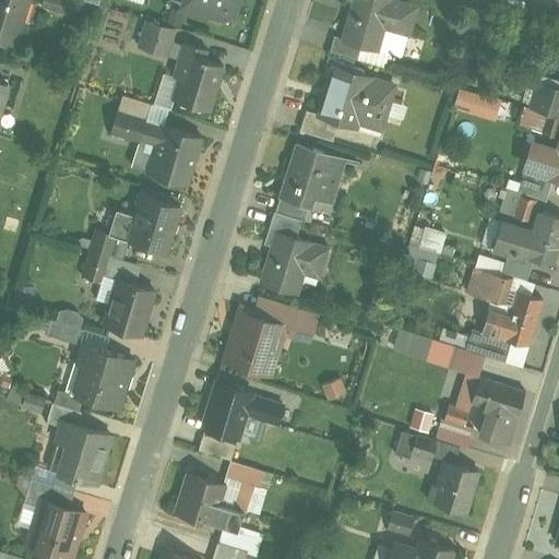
[(27,0),(0,0),(0,37),(15,42),(27,0)]
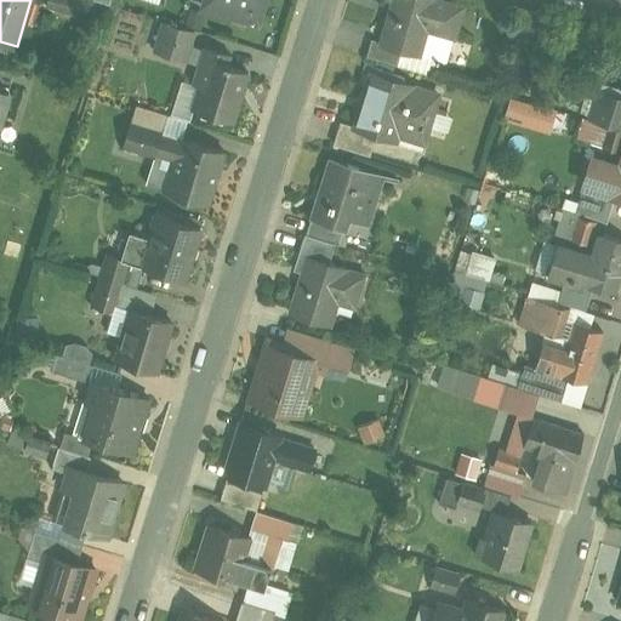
[(89,1),(84,0),(50,0),(49,6),(84,17),(89,1)]
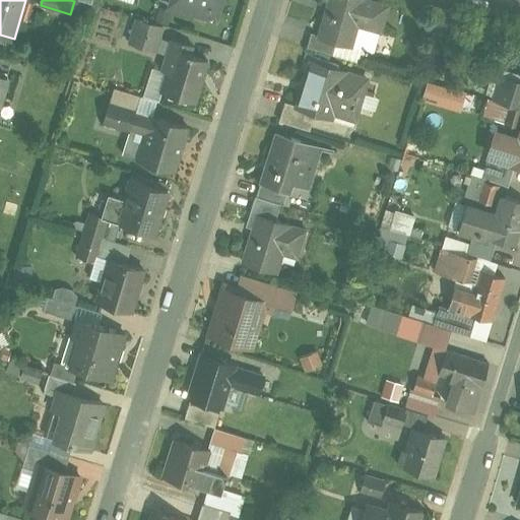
[(222,0),(193,0),(194,0),(191,12),(216,20),(222,0)]
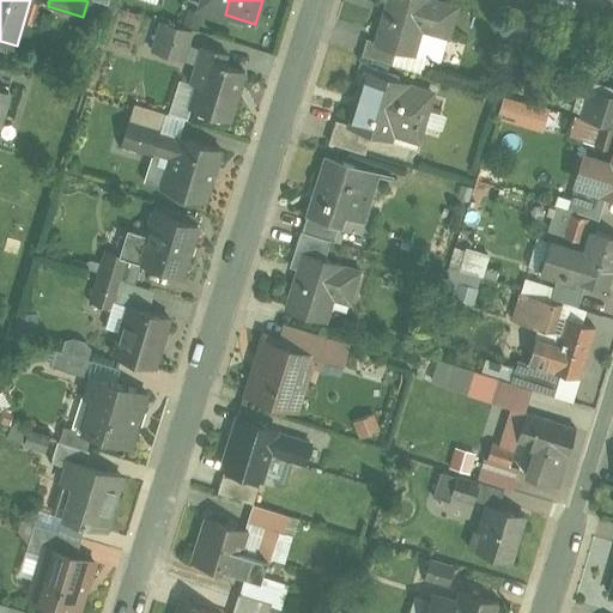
[(459,8),(429,0),(394,0),(390,17),(388,16),(380,43),(399,49),(416,54),(424,23),(450,31),(449,35),(450,35),(451,35),(459,8)]
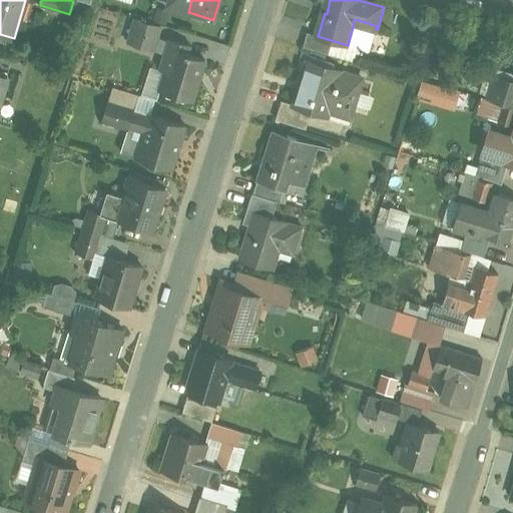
[(160,26),(136,19),(133,29),(157,37),(160,26)]
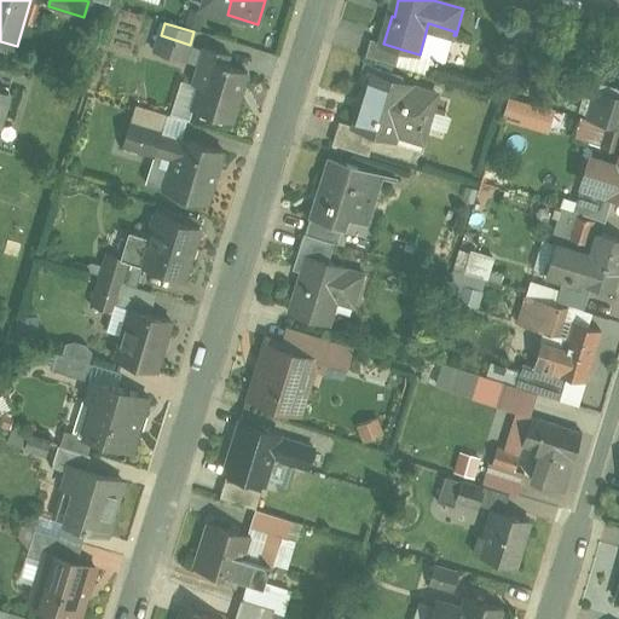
[(455,32),(428,23),(420,55),(446,63),(455,35),(453,35),(455,32)]
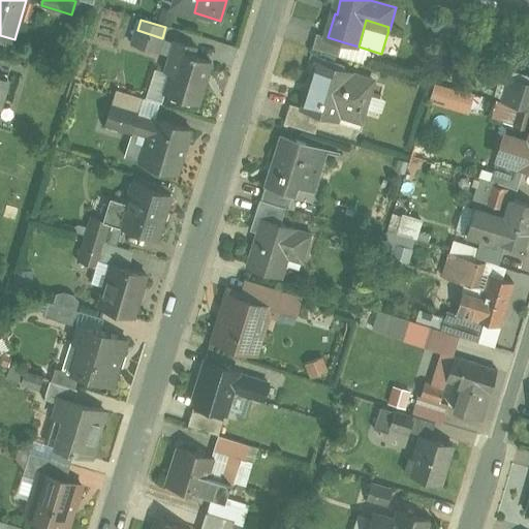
[(162,38),(137,30),(133,44),(158,52),(162,38)]
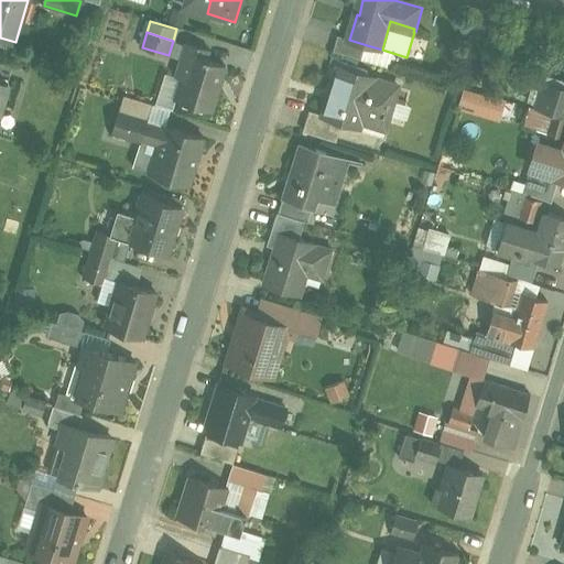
[(367,45),(349,40),(339,36),(335,53),(362,61),(367,45)]
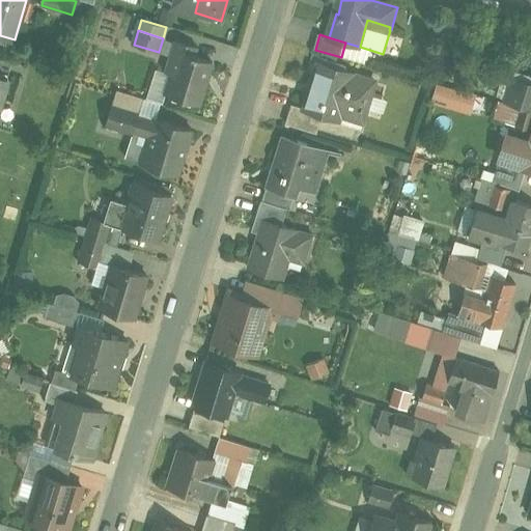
[(199,48),(175,40),(166,72),(171,74),(166,92),(200,103),(213,63),(197,58),(198,55),(196,55),(199,48)]
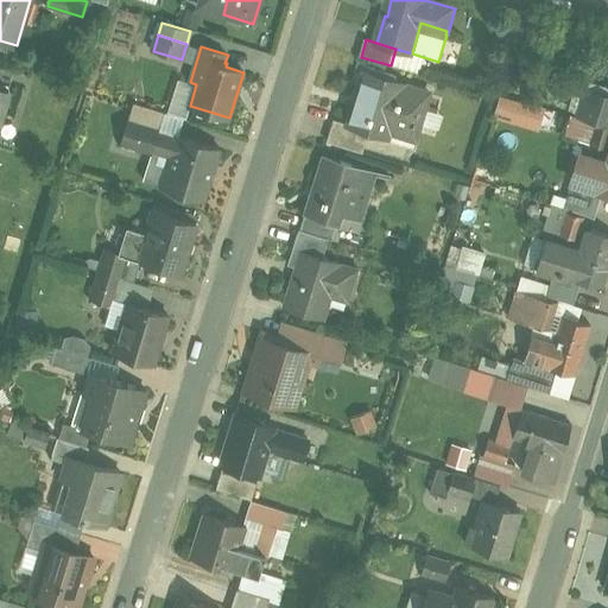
[(432,93),(367,73),(352,125),(350,126),(372,132),(379,134),(382,122),(417,133),(416,139),(417,140),(432,93)]
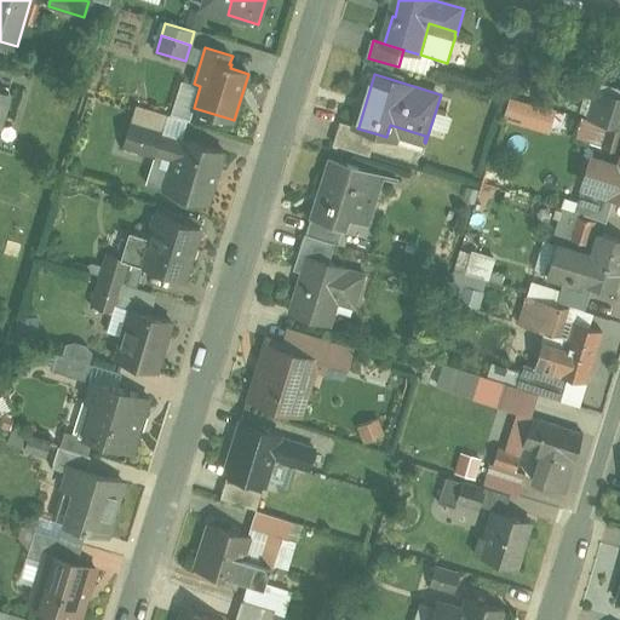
[(619,87),(606,82),(593,122),(612,127),(619,130),(619,87)]
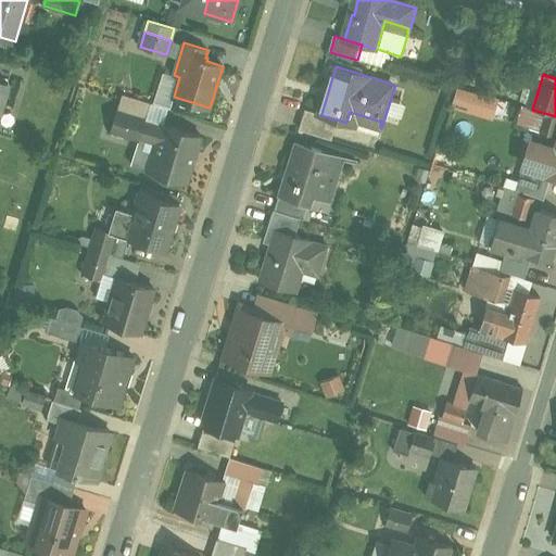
[(0,79),(0,112),(10,84),(0,79)]
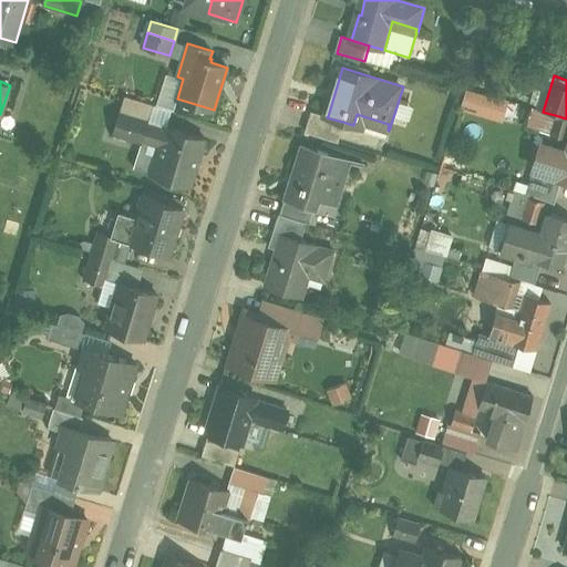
[(500,120),(504,100),(461,91),(456,112),(500,120)]
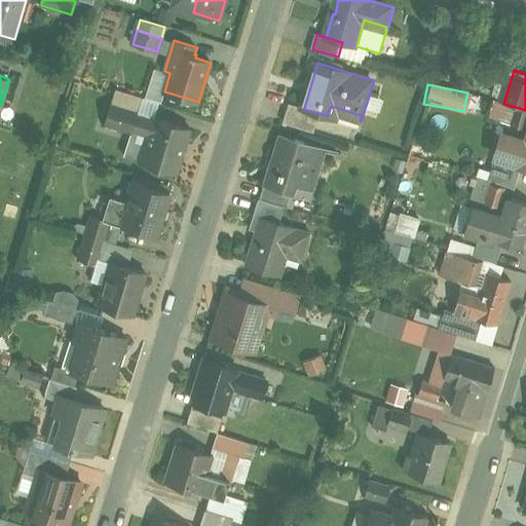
[(144,98),(116,89),(112,105),(139,113),(144,98)]
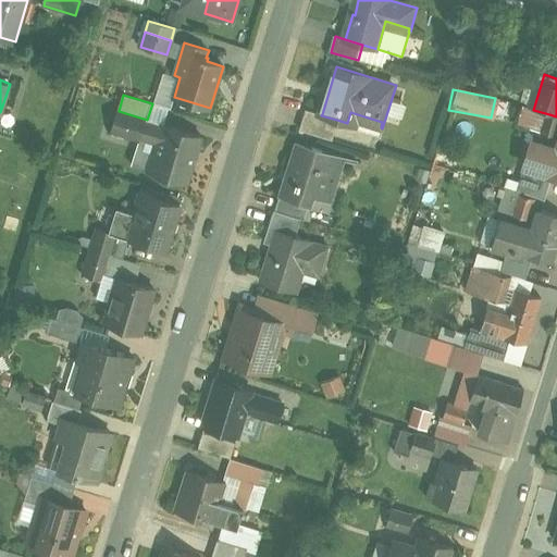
[(322,114),(307,109),(301,131),(334,140),(341,121),(321,115),(322,114)]
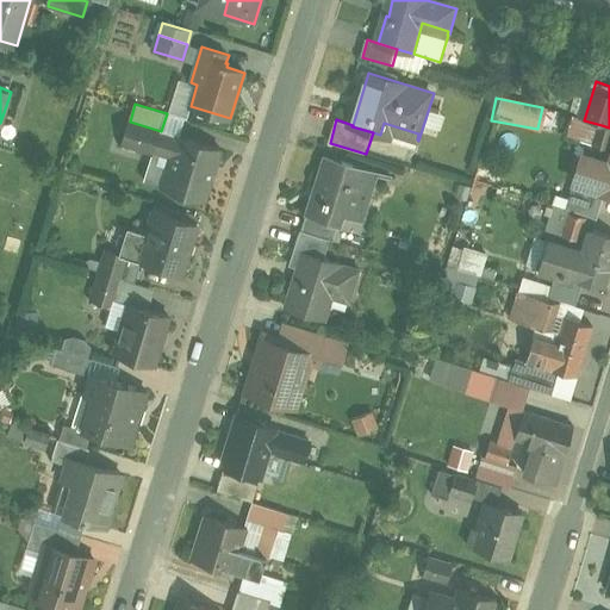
[(161,131),(130,122),(123,144),(154,154),(155,150),(161,131)]
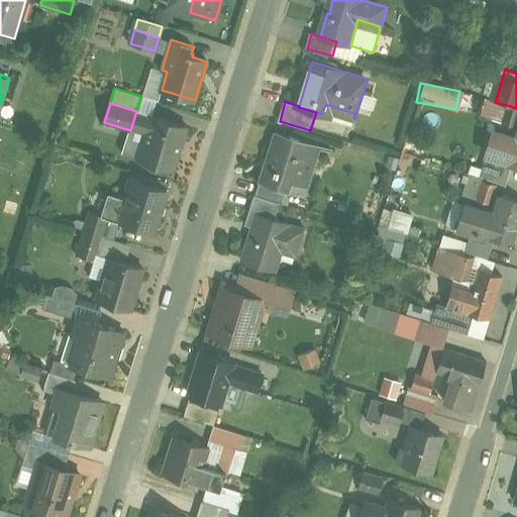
[(516,108),(510,106),(505,123),(516,126),(516,108)]
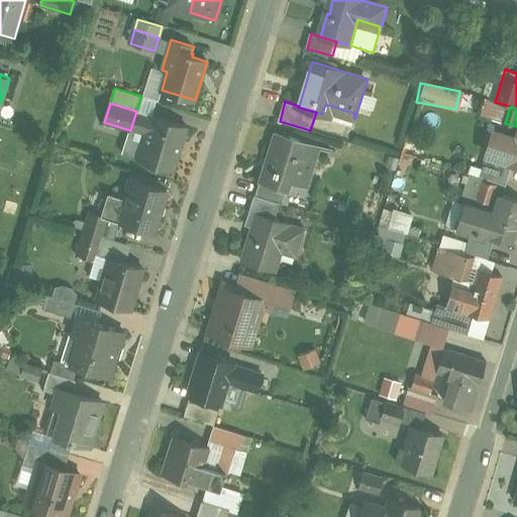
[(188,126),(151,115),(151,116),(136,111),(131,127),(146,131),(138,160),(175,171),(188,126)]
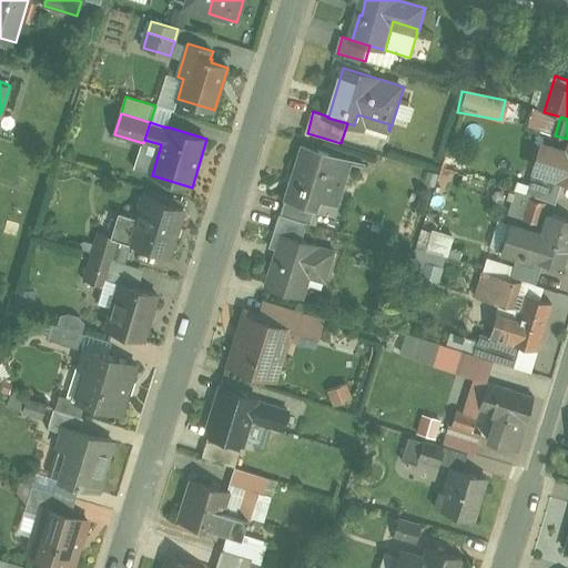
[(354,162),(302,146),(297,163),(298,164),(296,172),(297,172),(294,184),(291,183),(285,200),(316,210),(320,211),(324,196),(342,202),(354,162)]
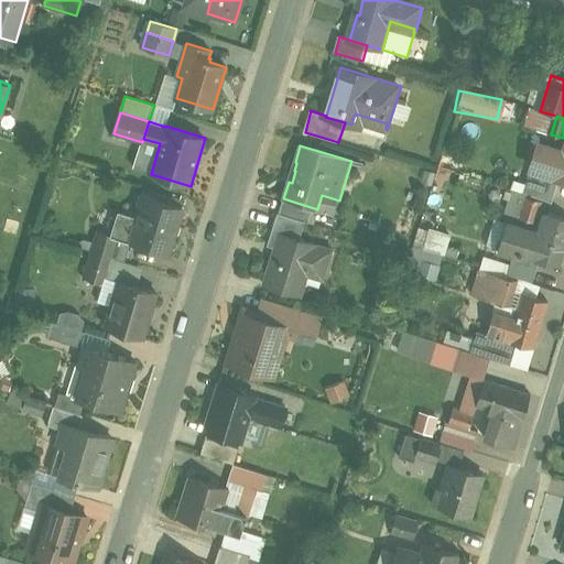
[(563,153),(540,147),(533,169),(560,176),(560,179),(561,179),(563,180),(563,153)]
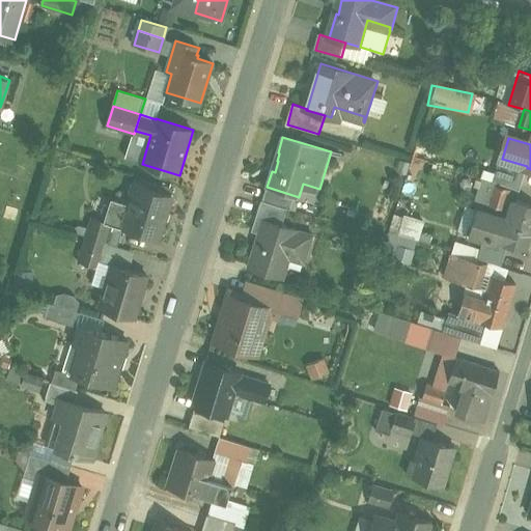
[(527,166),(502,159),(494,183),(521,191),(528,168),(527,168),(527,166)]
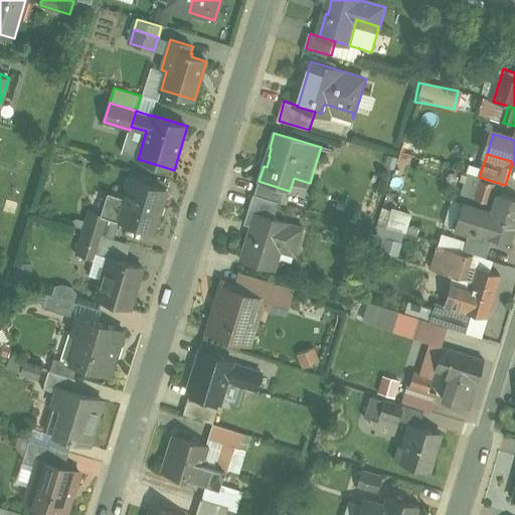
[(167,190),(130,178),(124,198),(110,193),(103,214),(109,216),(109,217),(120,221),(121,221),(155,232),(163,206),(163,205),(167,190)]
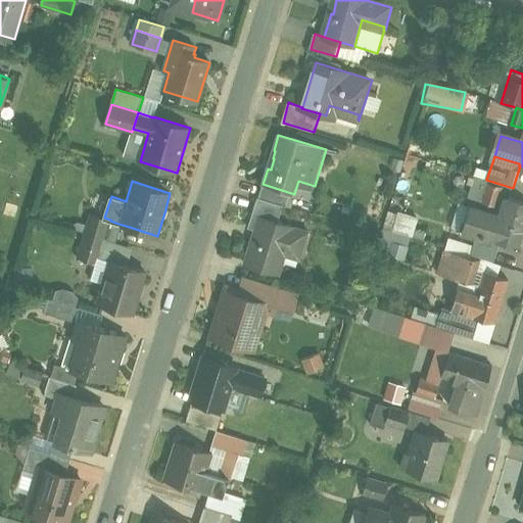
[(291,193),(265,185),(259,199),(284,206),(287,207),(291,193)]
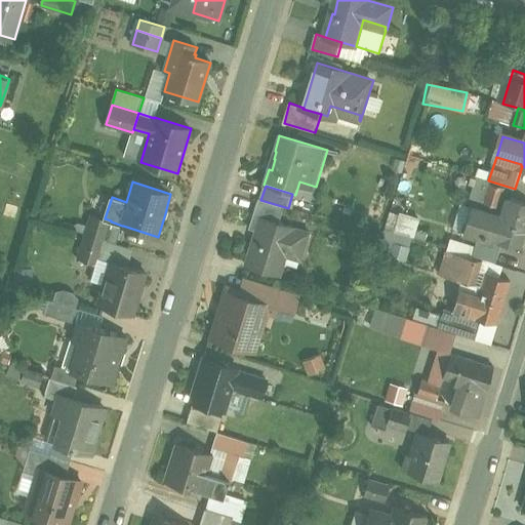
[(505,190),(490,186),(485,203),(499,207),(505,190)]
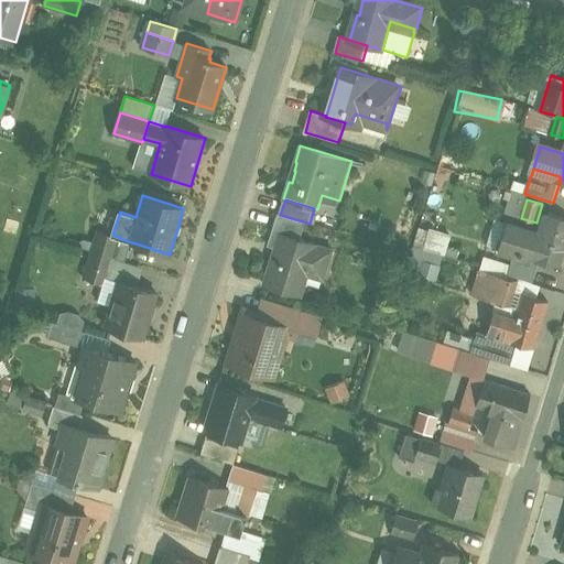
[(563,255),(563,217),(549,213),(542,235),(509,224),(500,249),(560,268),(563,255)]
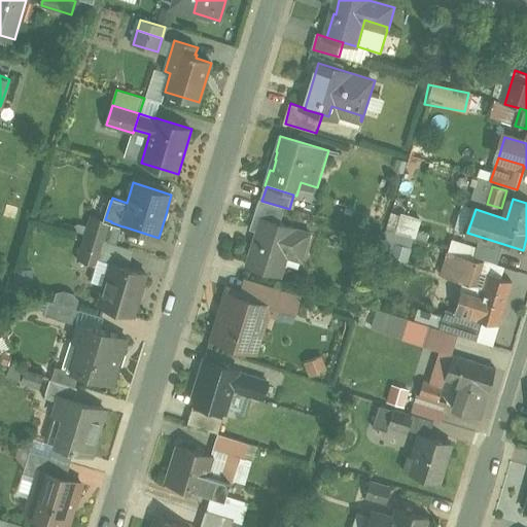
[(261,201),(259,200),(254,217),(281,224),(286,208),(261,201)]
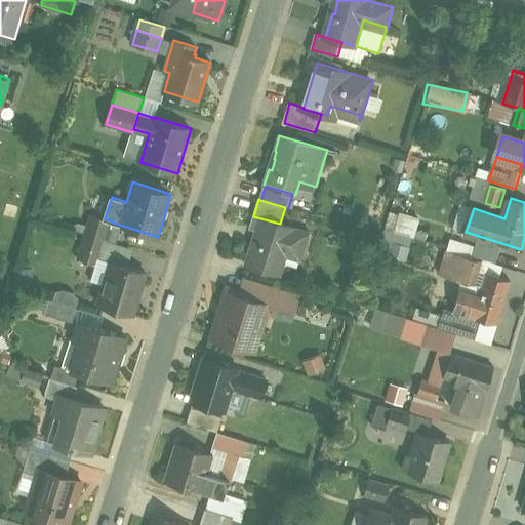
[(406,260),(416,216),(386,210),(376,254),(406,260)]
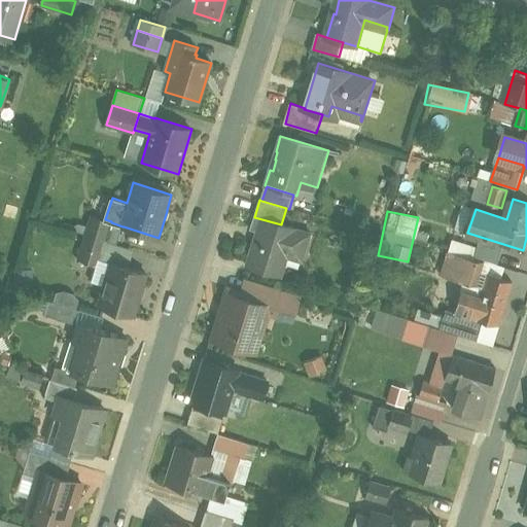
[(105,219),(93,215),(86,235),(105,241),(117,245),(124,226),(123,226),(111,222),(111,221),(105,219)]
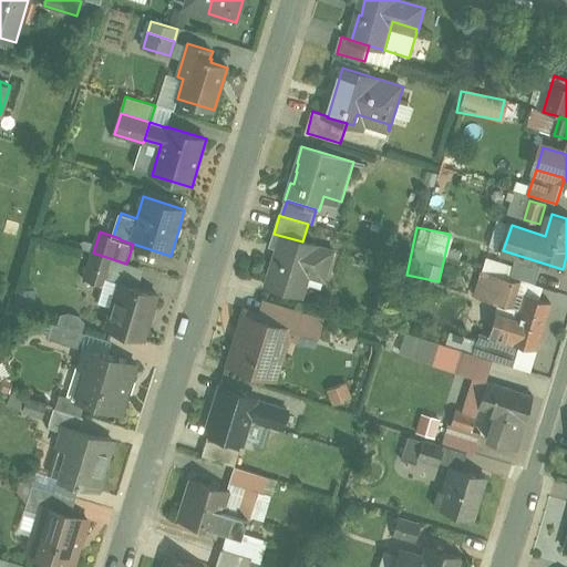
[(302,241),(274,234),(269,248),(276,250),(265,287),(303,299),(312,269),(329,274),(336,253),(302,241)]
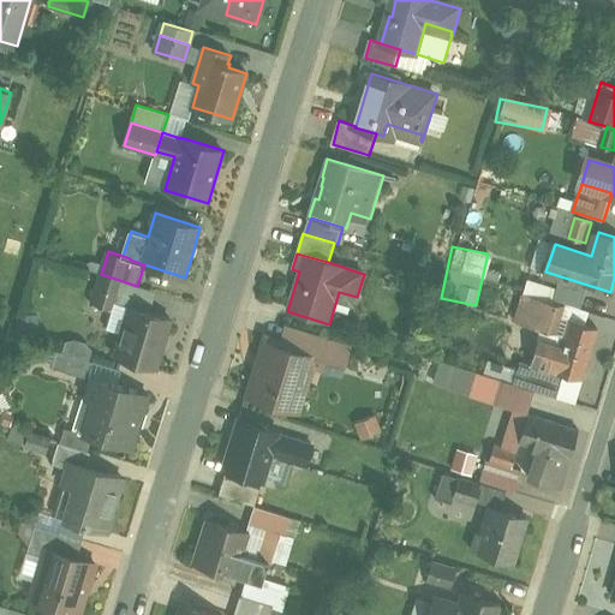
[(123,281),(101,274),(97,288),(119,294),(123,281)]
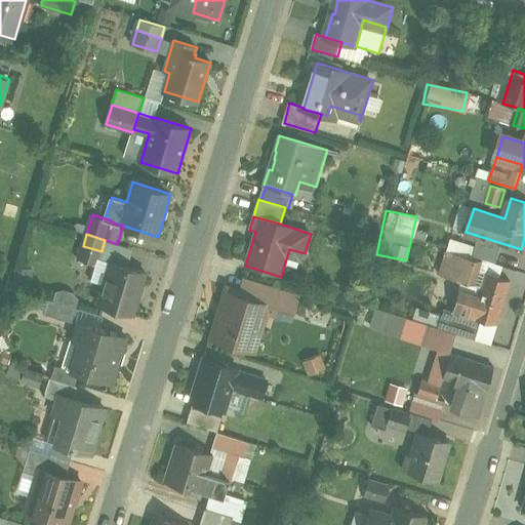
[(102,251),(83,246),(78,259),(96,265),(97,265),(99,258),(102,251)]
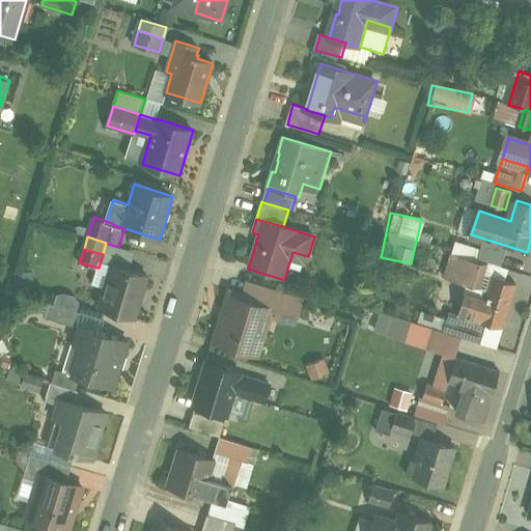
[(466,259),(458,281),(466,283),(473,261),(466,259)]
